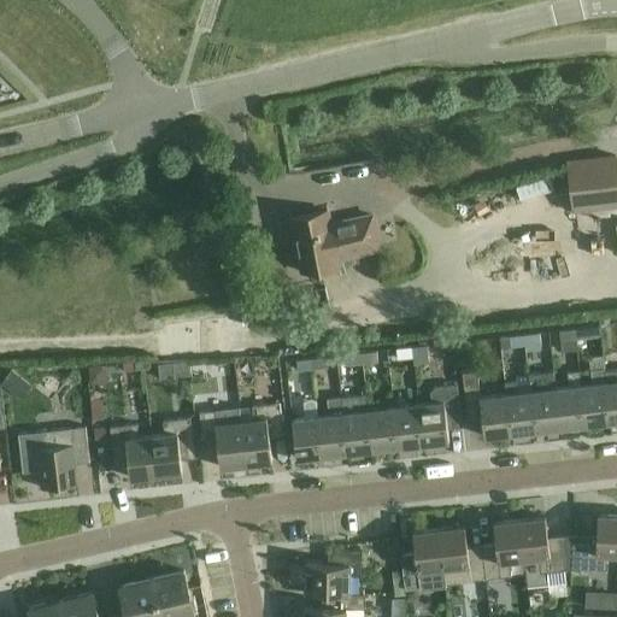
[(616,171),(616,156),(568,162),(573,209),(616,204),(616,171)]
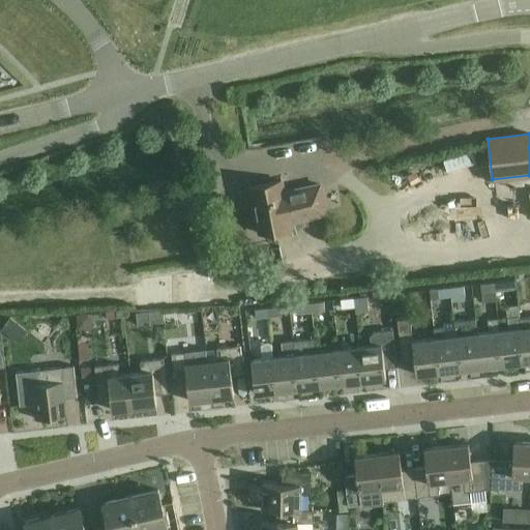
[(249,186),(259,233),(290,227),(289,218),(325,211),(320,184),(289,190),(289,194),(284,195),(281,180),(249,186)]
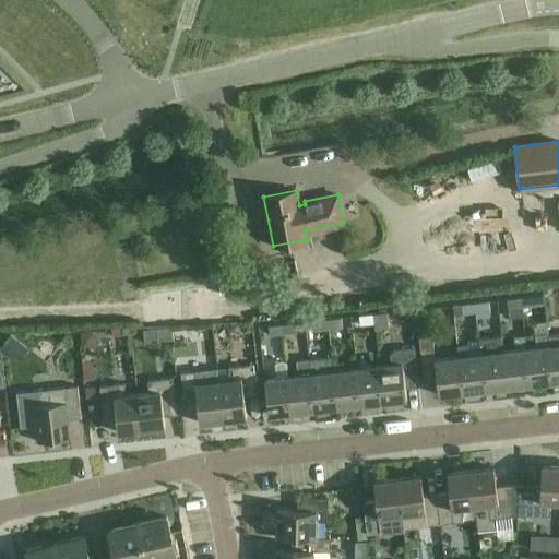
[(199,198),(191,199),(193,209),(201,207),(199,198)]
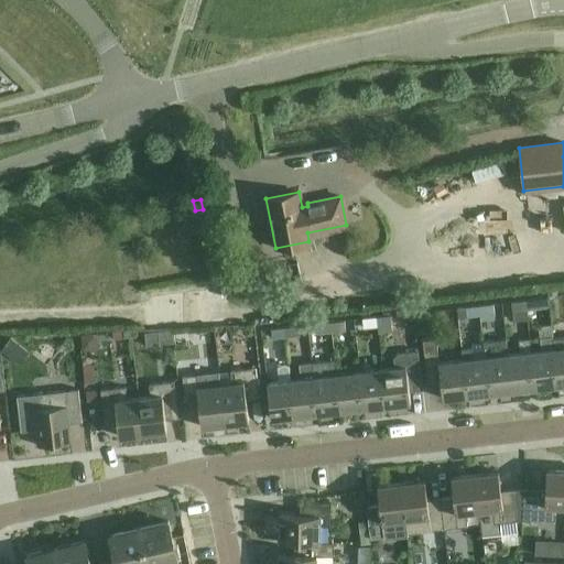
[(516,203),(517,240),(531,239),(530,202),(516,203)]
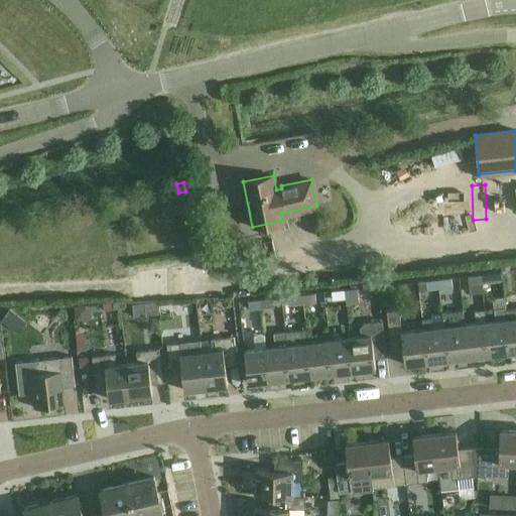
[(223,264),(225,277),(241,275),(239,262),(223,264)]
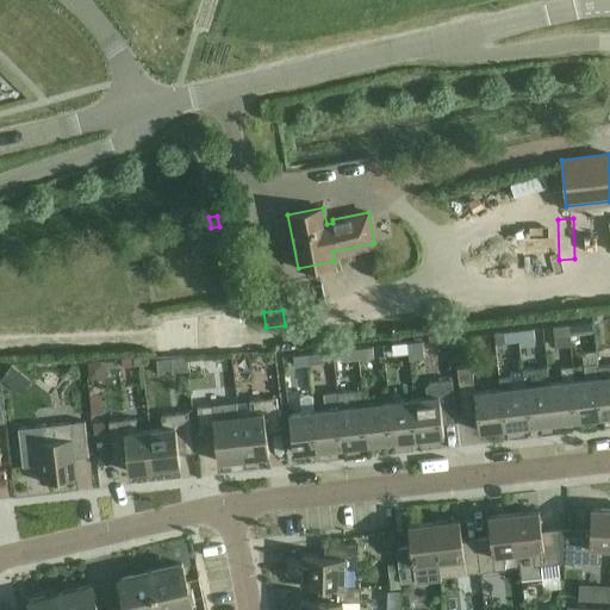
[(568,324),(570,334),(584,332),(583,322),(568,324)]
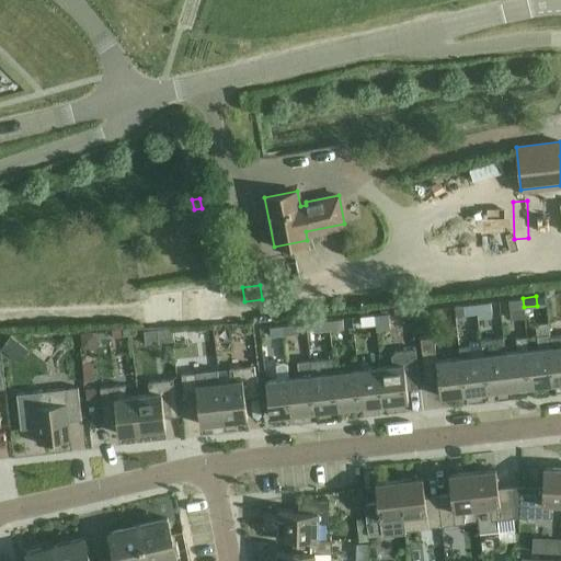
[(525,317),(524,307),(523,298),(508,299),(510,309),(511,319),(525,317)]
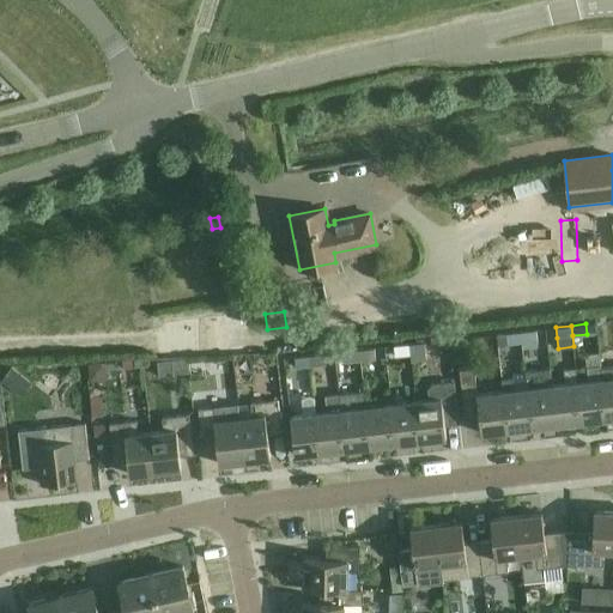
[(538,347),(536,340),(535,329),(520,332),(521,341),(522,349),(538,347)]
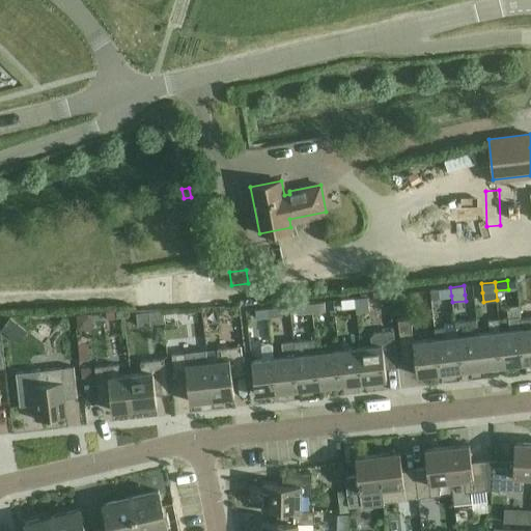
[(439,298),(451,296),(450,287),(438,288),(439,298)]
